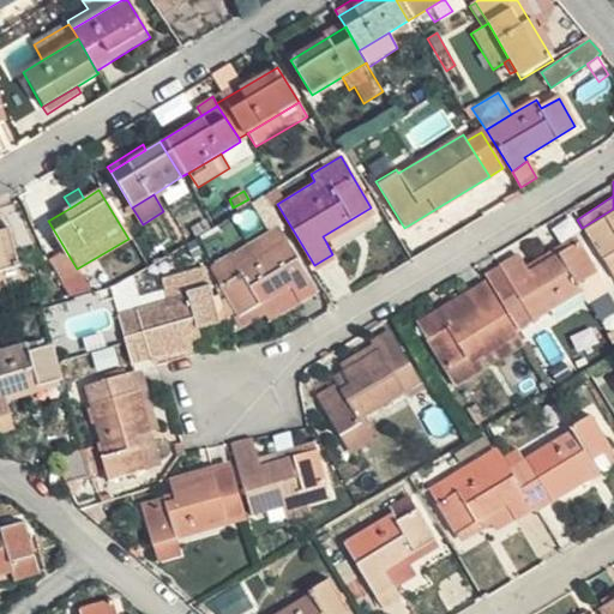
[(132,208),(130,204),(124,209),(127,216),(134,211),(132,208)]
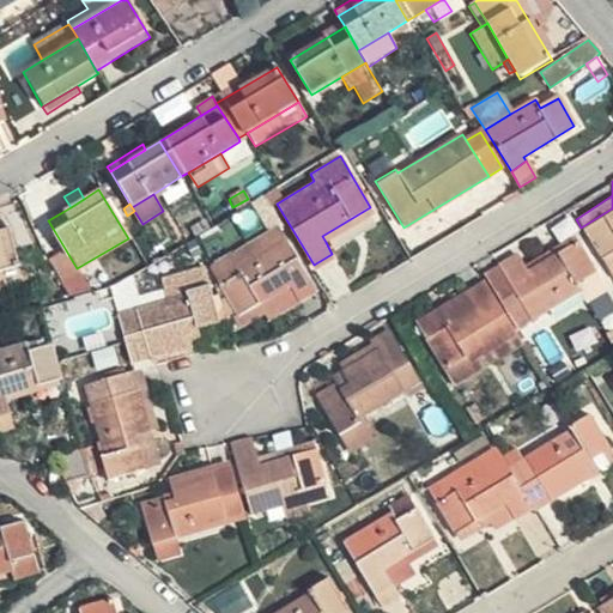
[(322,236),(326,242),(374,213),(370,207),(322,236)]
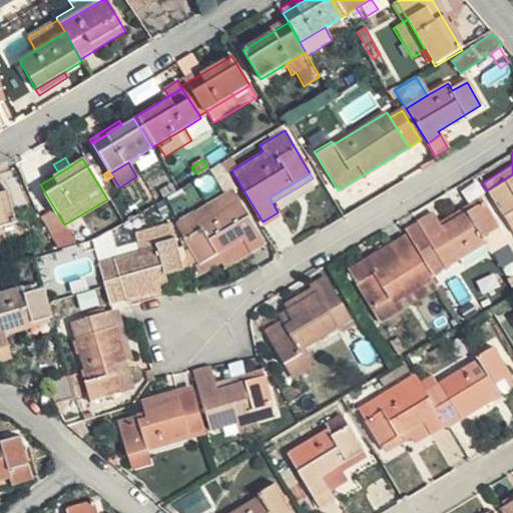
[(512,174),(486,190),(512,232),(512,174)]
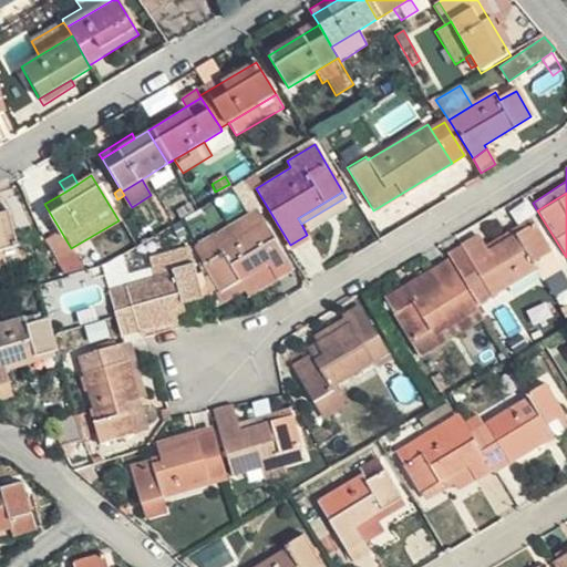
[(212,236),(217,246),(263,218),(256,208),(212,236)]
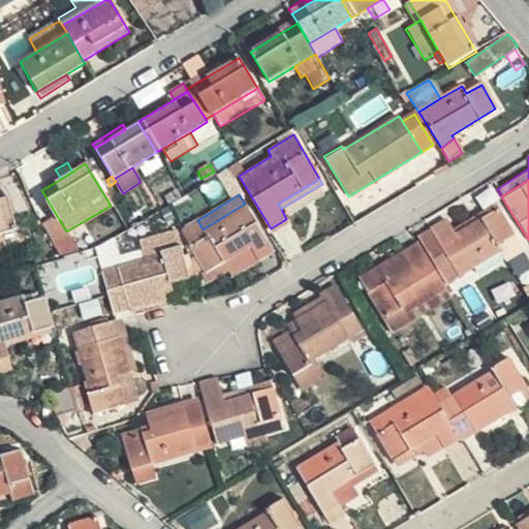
[(0,232),(16,229),(7,198),(0,199),(0,232)]
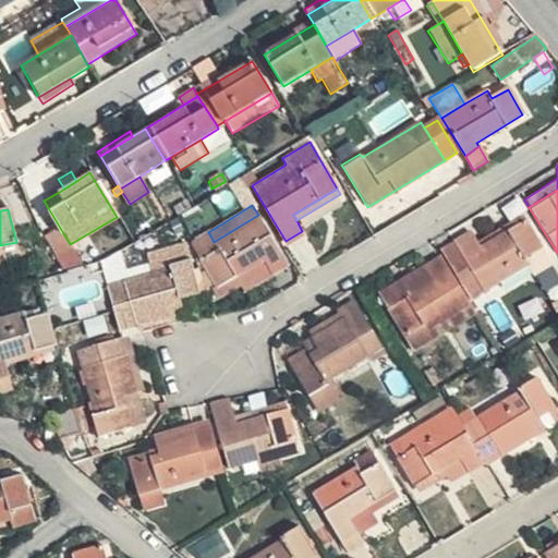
[(218,250),(201,261),(216,288),(234,278),(263,262),(271,277),(288,266),(258,215),(214,242),(218,250)]
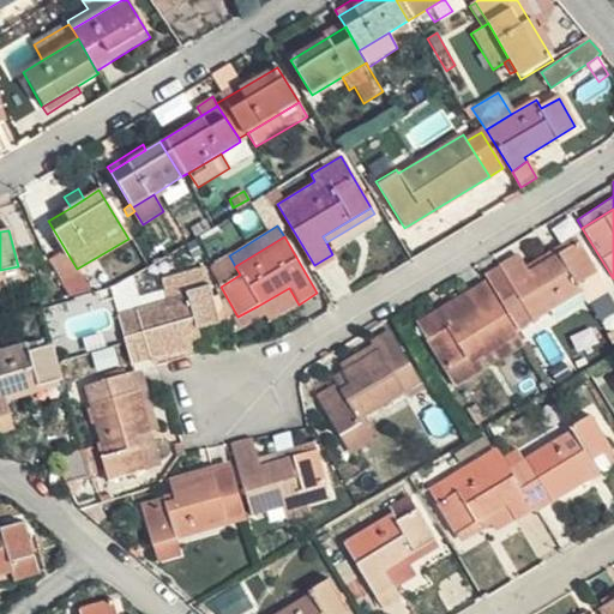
[(534,280),(583,250),(579,241),(529,271),(534,280)]
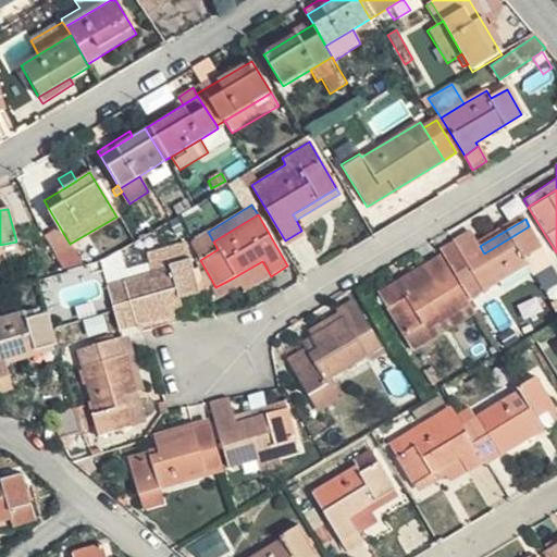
[(527,257),(542,247),(529,226),(484,254),(480,246),(470,231),(440,249),(471,298),(530,264),(527,257)]
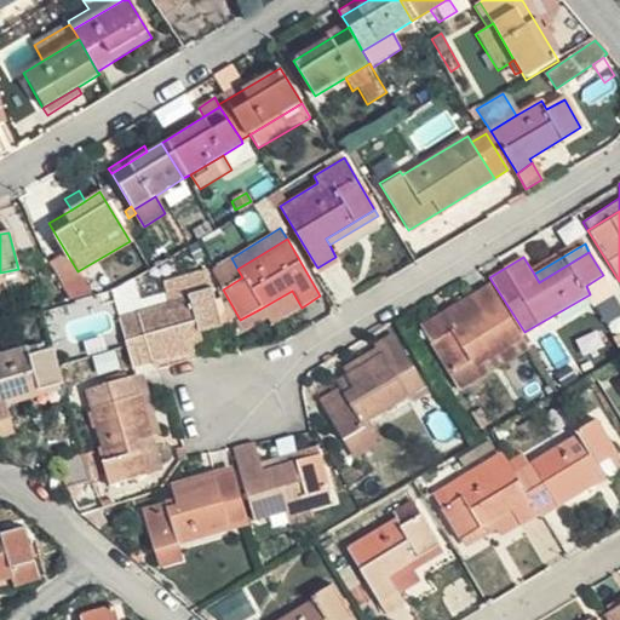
[(338,260),(336,257),(317,268),(320,273),(338,260)]
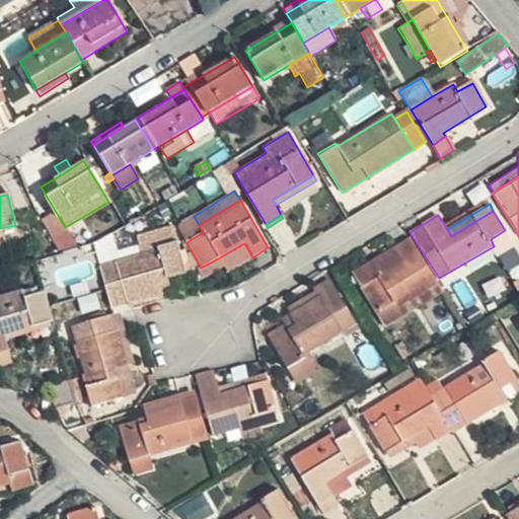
[(176,225),(187,242),(203,232),(199,225),(194,216),(176,225)]
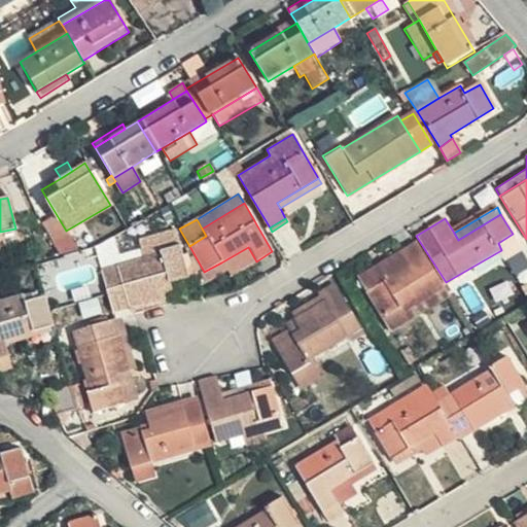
[(66,231),(53,239),(62,255),(78,250),(66,231)]
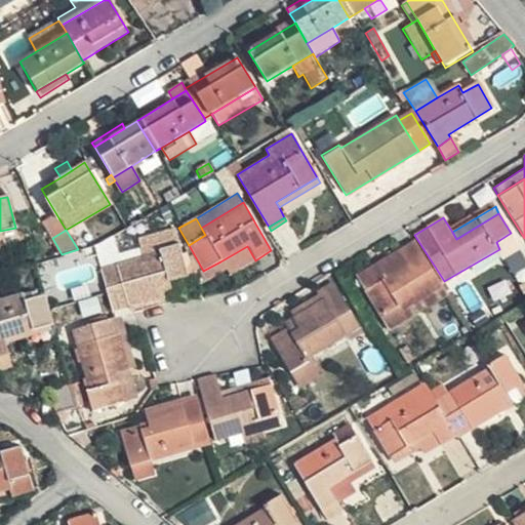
[(521,251),(511,233),(496,242),(499,249),(507,260),(521,251)]
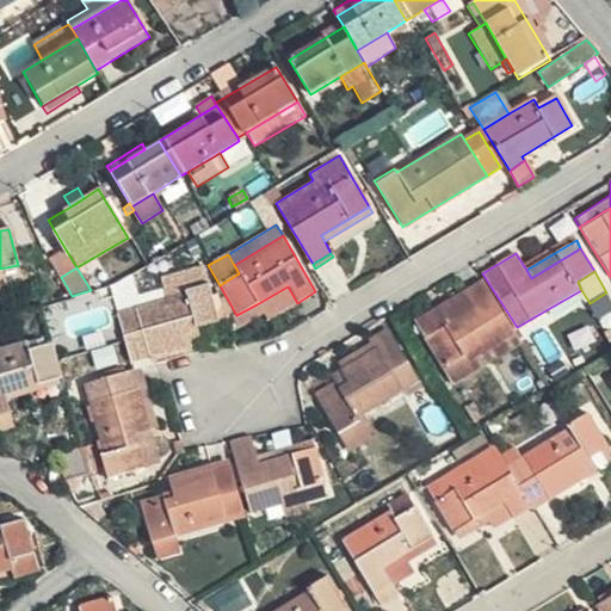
[(512,328),(482,279),(414,321),(443,368),(512,328)]
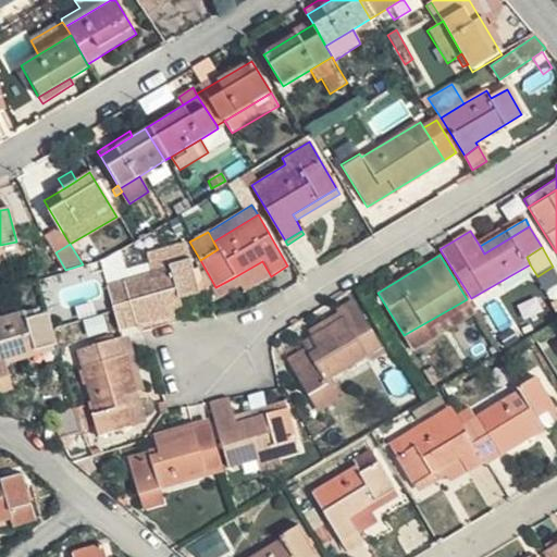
[(119,330),(137,323),(173,314),(171,301),(197,294),(189,261),(169,265),(170,270),(107,286),(114,311),(119,330)]
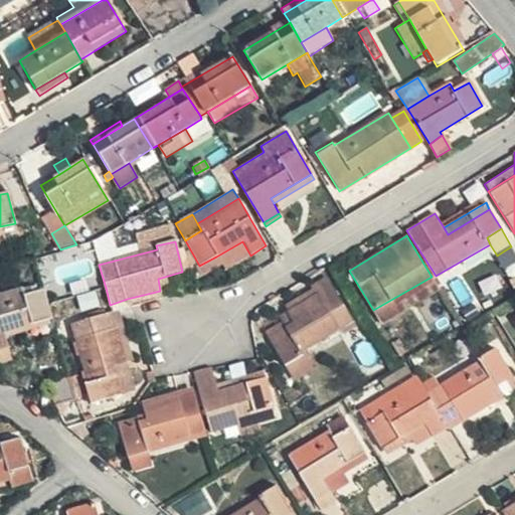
[(216,256),(221,265),(224,271),(250,255),(242,241),(216,256)]
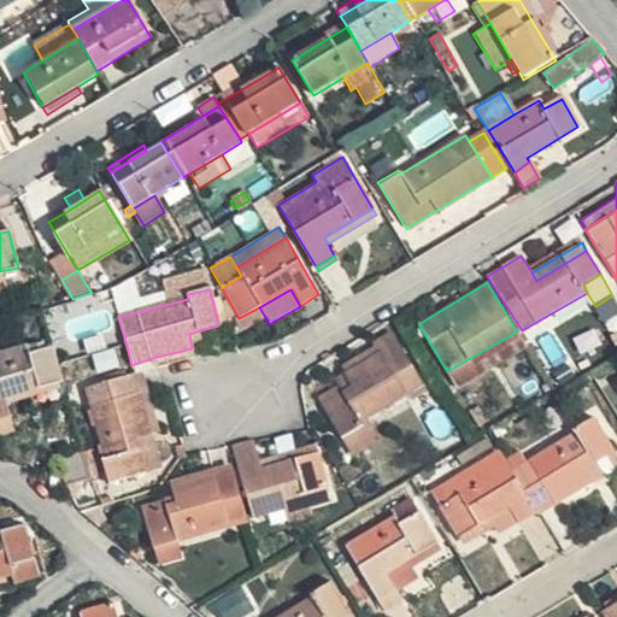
[(259,307),(239,318),(236,321),(241,333),(265,317),(259,307)]
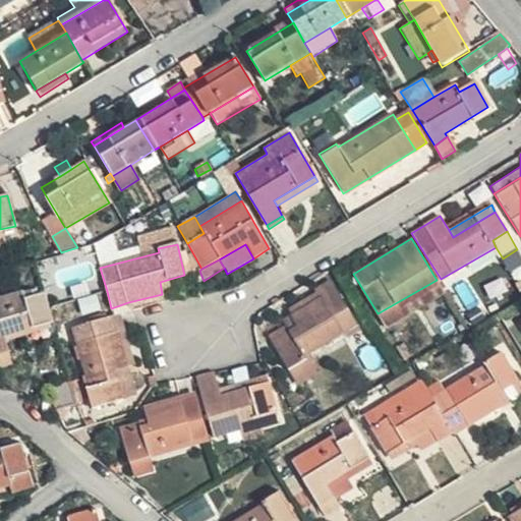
[(290,314),(335,287),(330,279),(313,290),(309,295),(287,309),(290,314)]
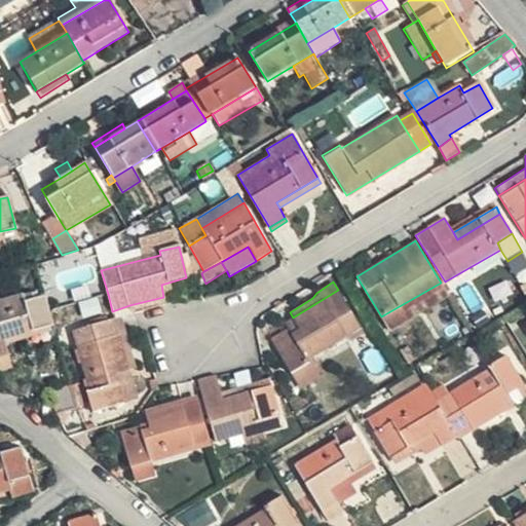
[(441,283),(381,316),(390,331),(449,297),(441,283)]
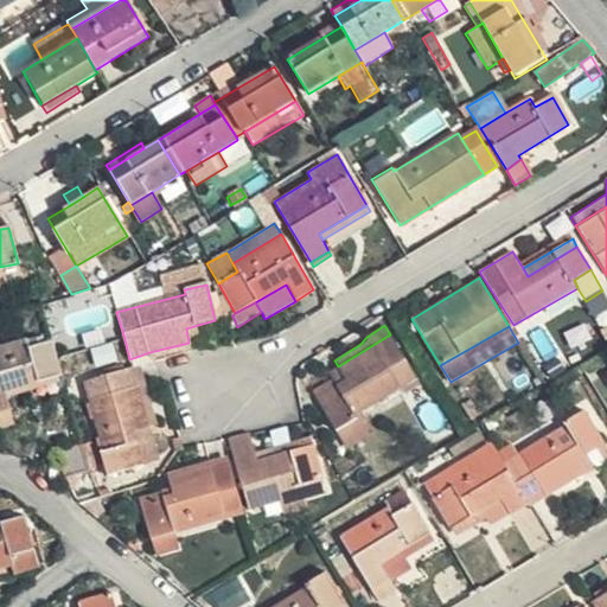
[(333,427),(359,411),(415,379),(390,334),(338,366),(345,379),(315,397),(333,427)]
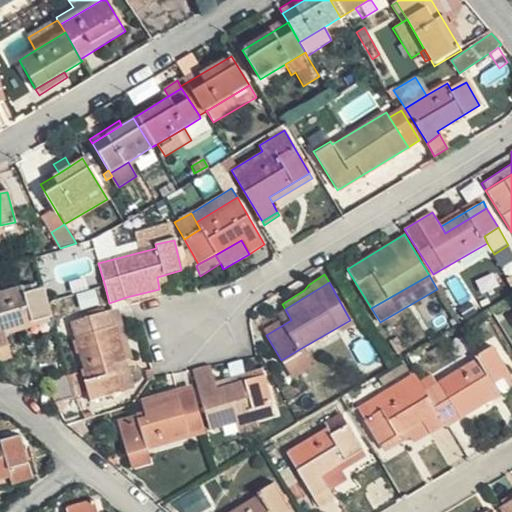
[(47,302),(42,287),(23,294),(21,287),(0,292),(0,350),(9,348),(4,330),(51,317),(47,302)]
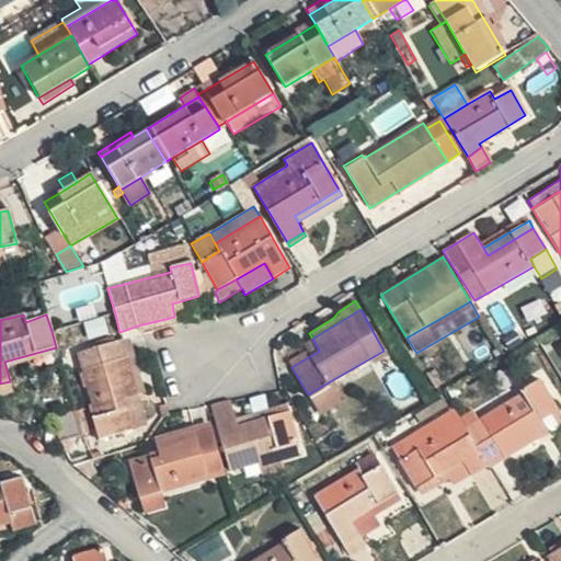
[(288,362),(292,367),(319,351),(312,339),(304,344),(307,350),(288,362)]
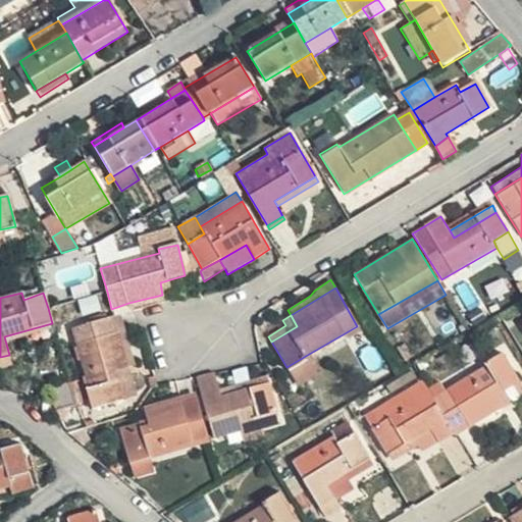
[(121,317),(114,319),(117,331),(124,329),(121,317)]
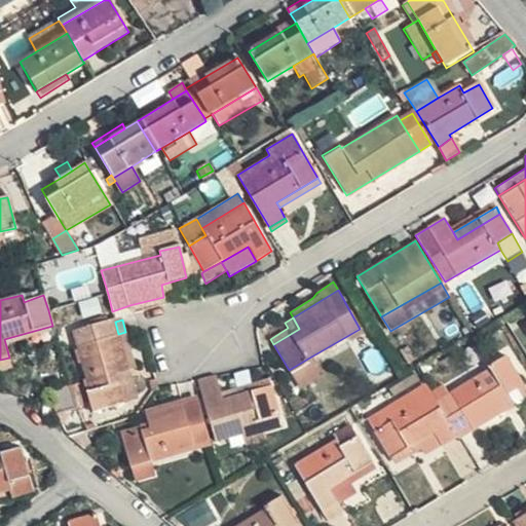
[(118,334),(115,322),(74,332),(88,379),(83,381),(91,412),(137,399),(128,370),(118,334)]
